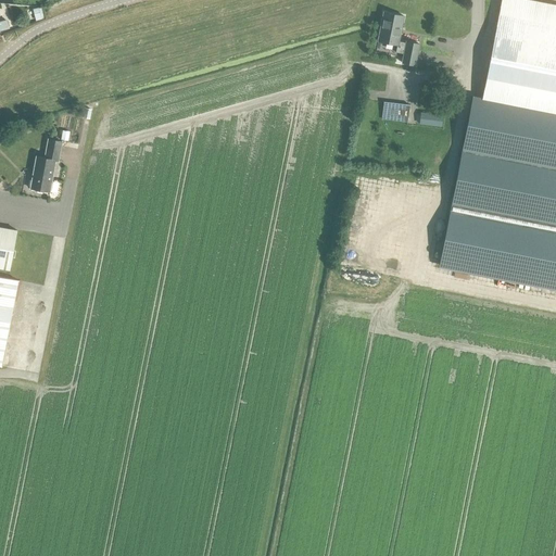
[(555,3),(535,0),(501,0),(482,98),(474,96),(440,265),(555,287),(555,3)]
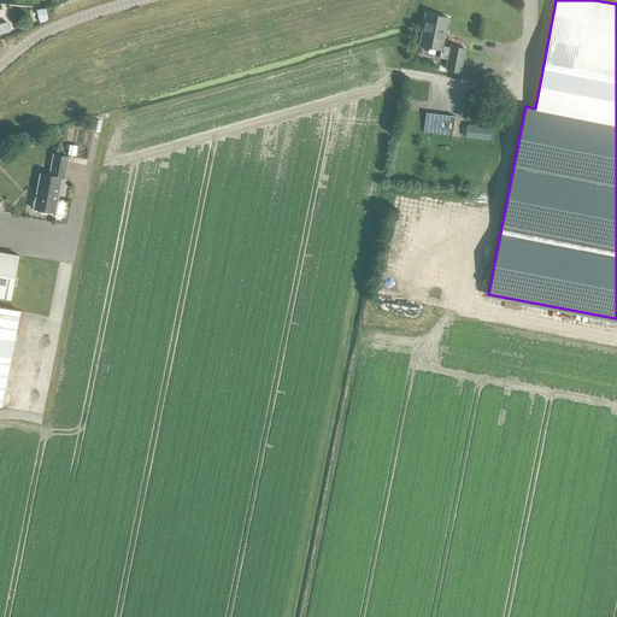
[(35,11),(40,22),(51,17),(47,6),(35,11)]
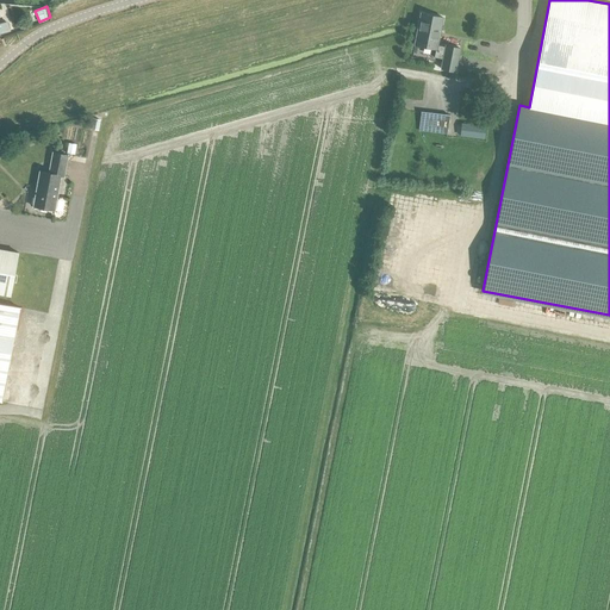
[(422,13),(415,44),(436,49),(434,57),(443,58),(441,68),(455,72),(460,48),(446,45),(446,47),(437,45),(443,17),(422,13)]
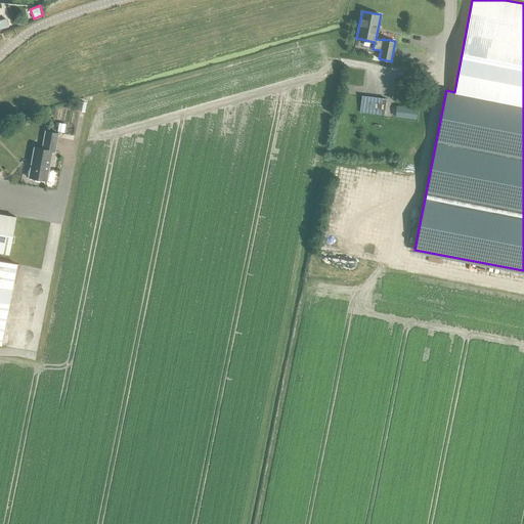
[(0,28),(8,26),(6,18),(0,20),(0,28)]
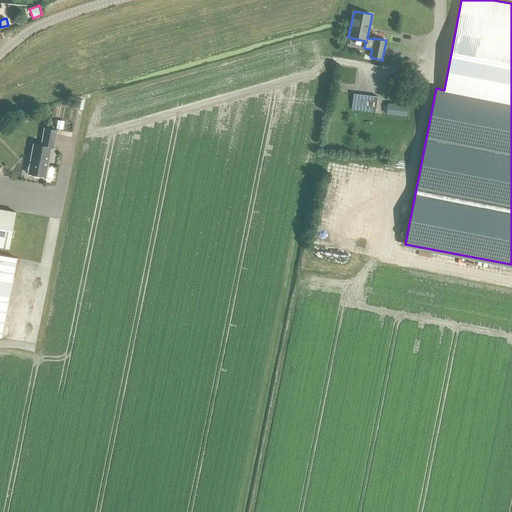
[(354,93),(353,95),(352,109),(376,112),(378,96),(354,93)]
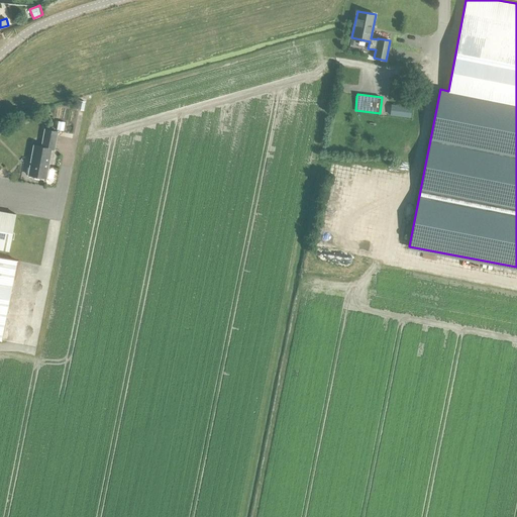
[(390,104),(389,114),(410,117),(411,106),(390,104)]
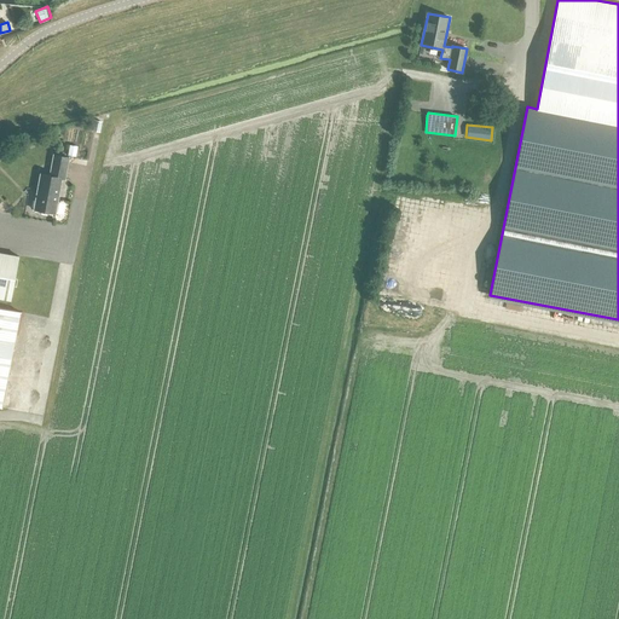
[(63,177),(64,177),(67,165),(68,157),(53,155),(50,174),(40,172),(34,208),(57,212),(63,177)]
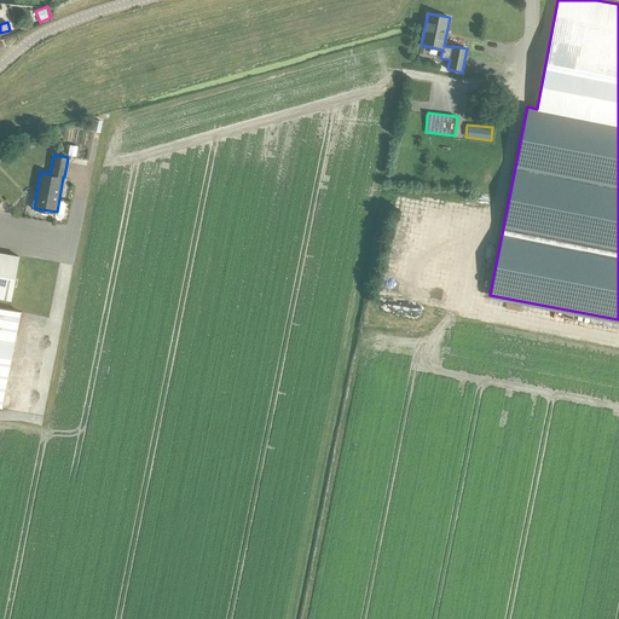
[(0,261),(0,293),(13,296),(19,266),(0,261)]
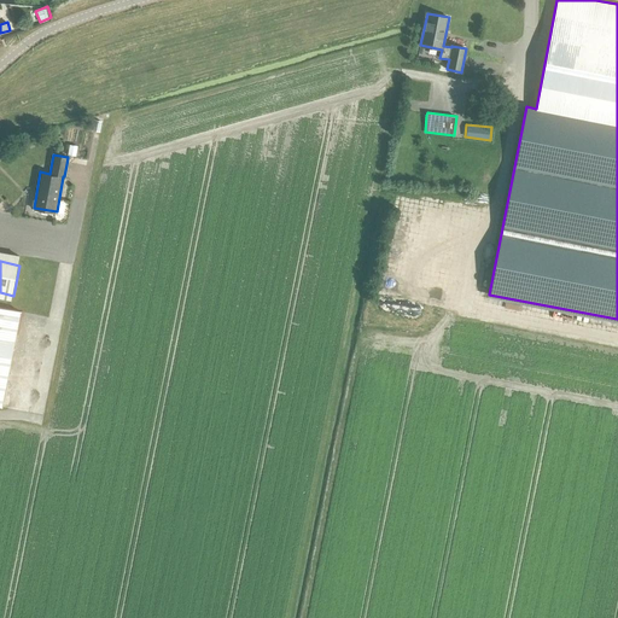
[(0,404),(4,406),(21,309),(0,305),(0,404)]
